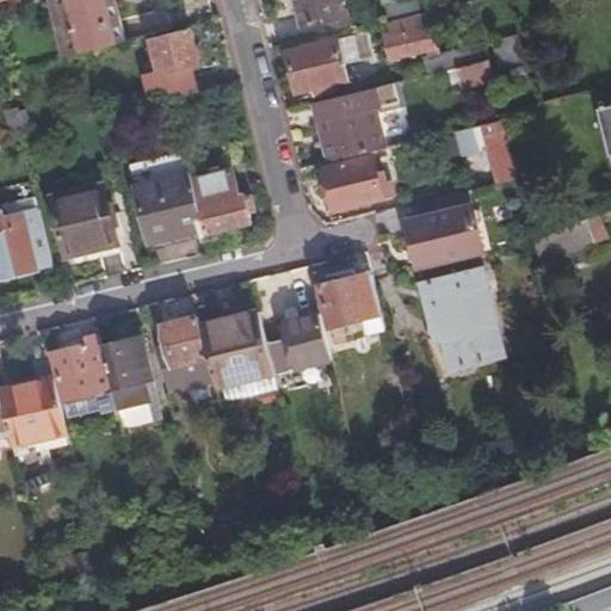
[(20,0),(13,0),(1,2),(5,16),(23,12),(20,0)]
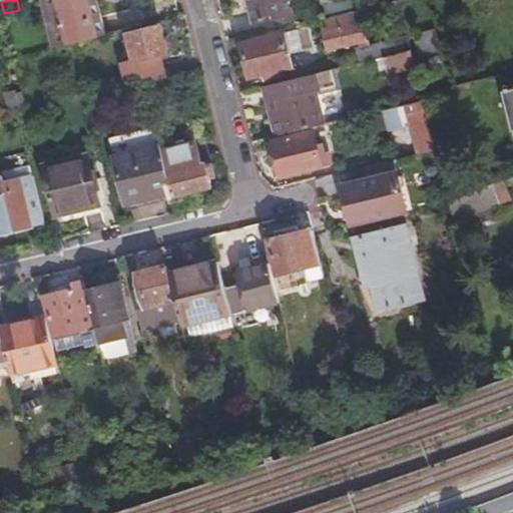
[(104,34),(95,0),(40,0),(51,48),(104,34)]
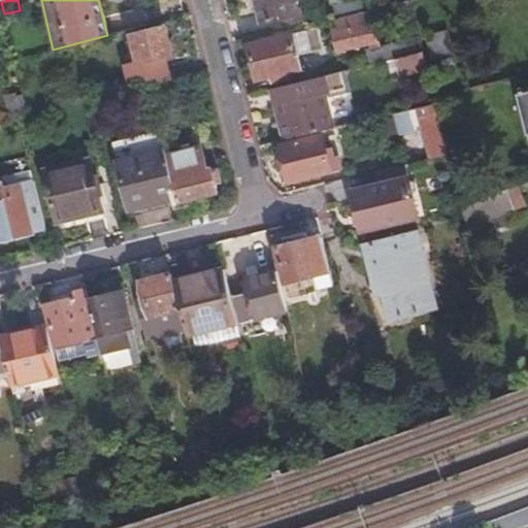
[(257,0),(265,30),(285,25),(284,19),(301,14),(298,0),(257,0)]
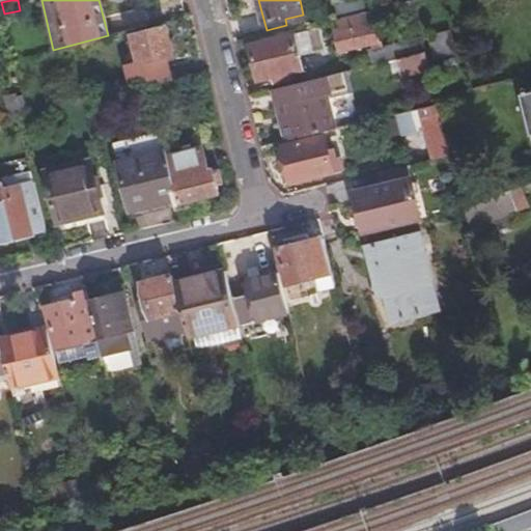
[(344,17),(365,11),(363,3),(342,7),(344,17)]
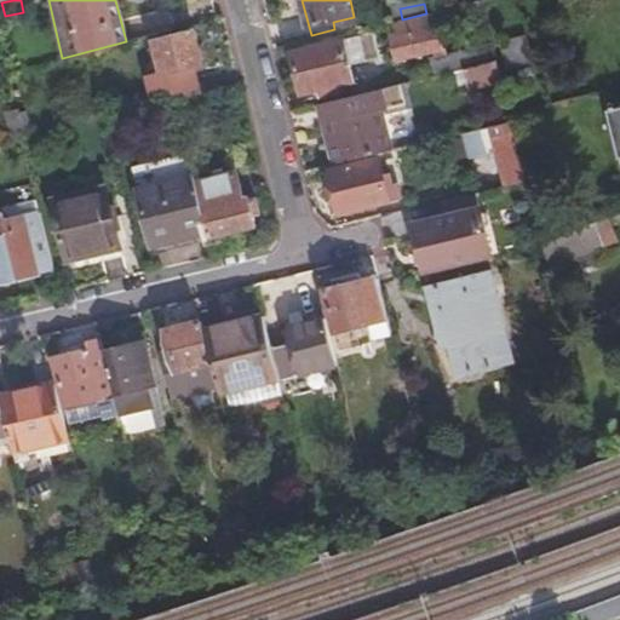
[(428,21),(426,13),(402,19),(389,23),(397,59),(429,53),(422,22),(428,21)]
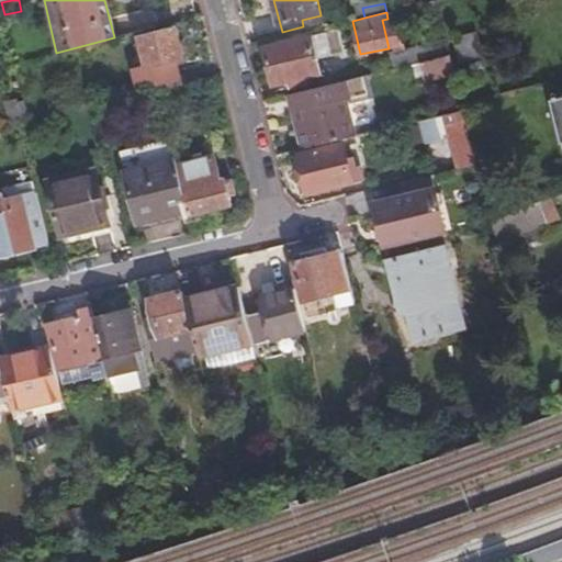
[(338,25),(310,32),(312,37),(263,49),(271,85),(284,81),(287,86),(323,78),(317,57),(345,51),(338,25)]
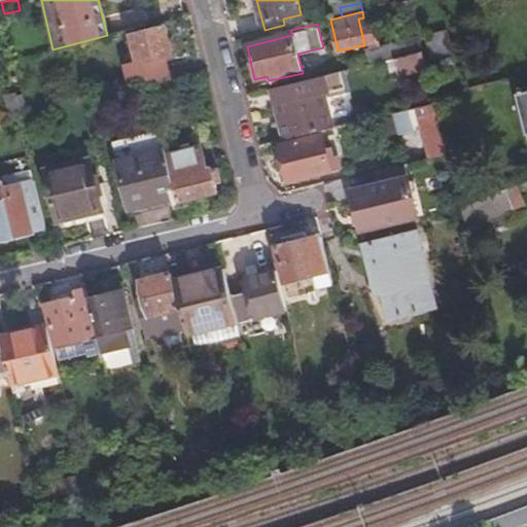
[(151,86),(172,80),(166,63),(175,60),(166,25),(130,34),(138,66),(129,69),(133,83),(149,80),(151,86)]
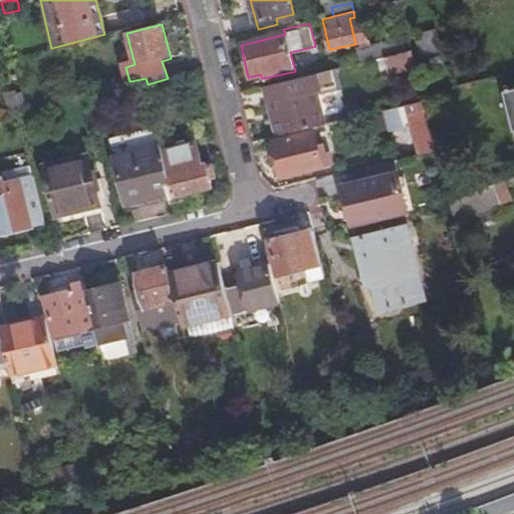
[(414,66),(410,48),(375,57),(378,69),(388,67),(389,72),(414,66)]
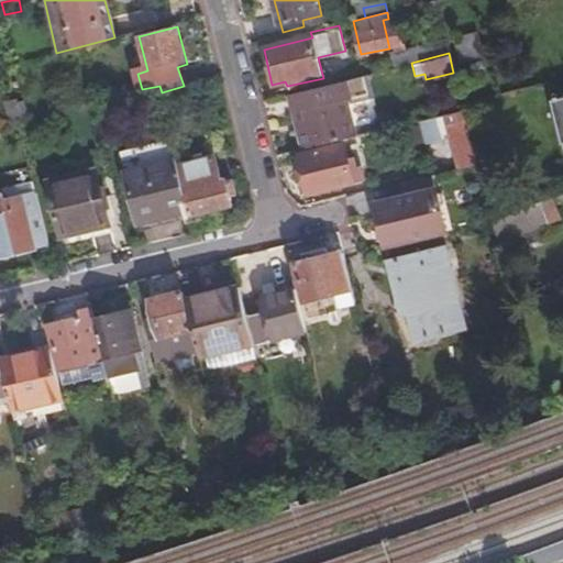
[(372,97),(366,75),(289,94),(302,150),(355,136),(346,99),(351,98),(351,101),(372,97)]
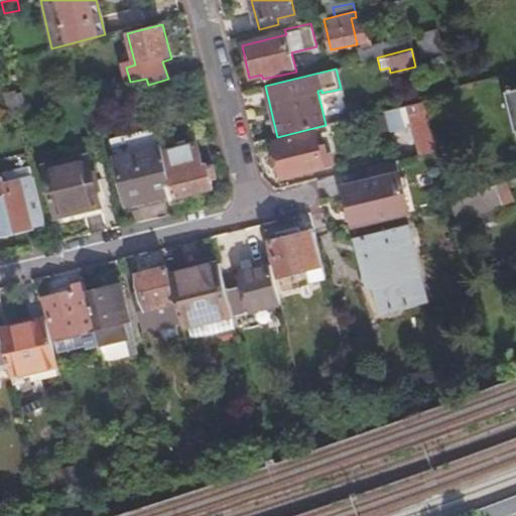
[(515,88),(504,92),(514,132),(515,131),(515,88)]
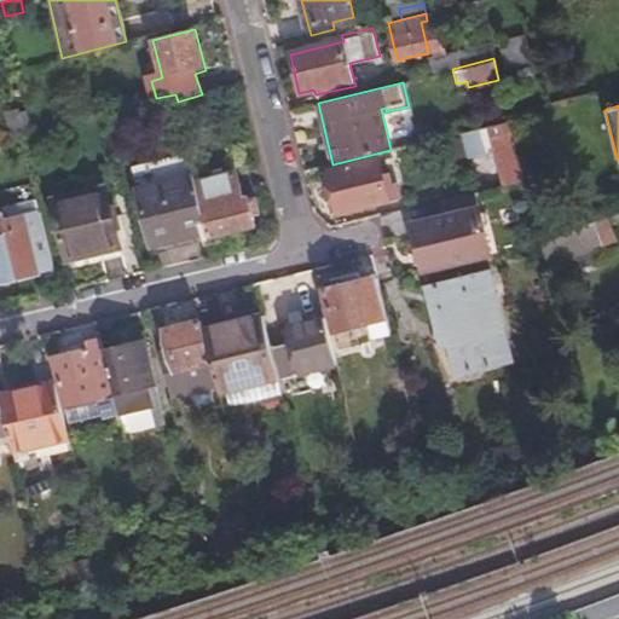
[(497,186),(524,179),(509,122),(484,127),(497,186)]
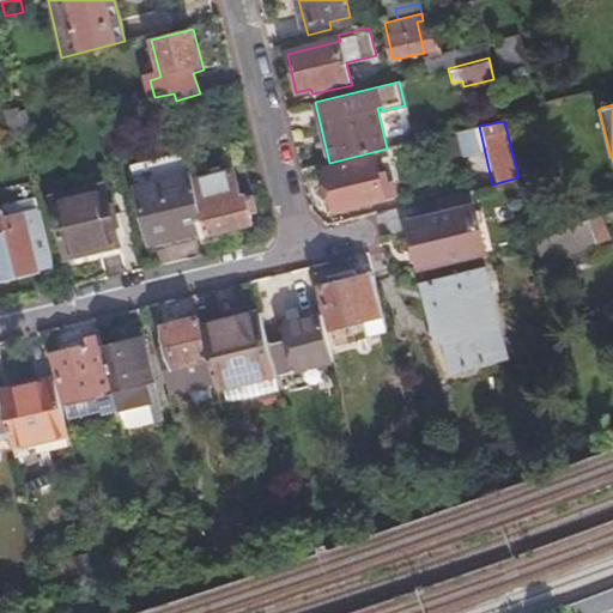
[(195,180),(188,152),(133,165),(151,243),(207,230),(195,180)]
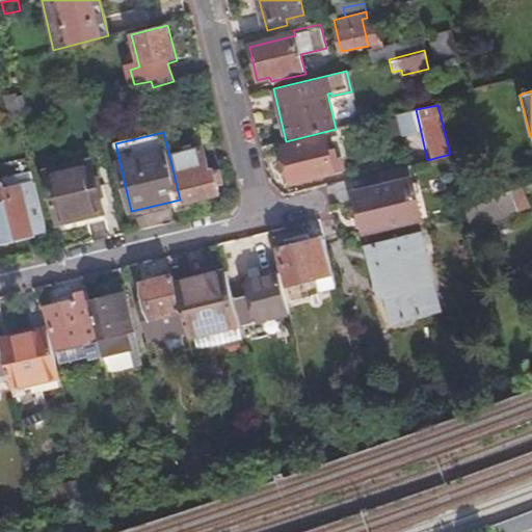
[(323,135),(281,147),(284,161),(280,162),(282,170),(285,169),(289,182),(340,169),(338,159),(329,162),(323,135)]
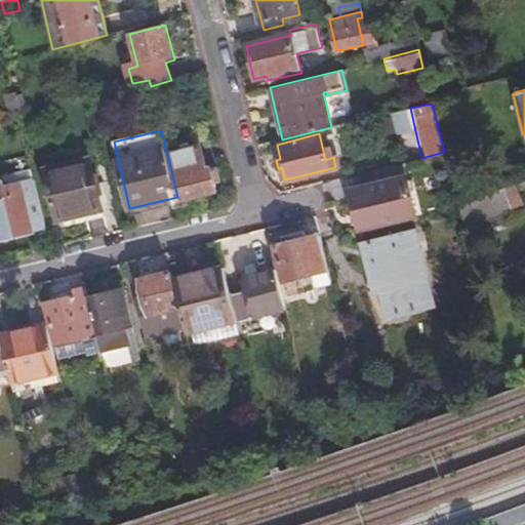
[(177,197),(177,199),(215,190),(210,166),(204,167),(199,146),(167,154),(177,197)]
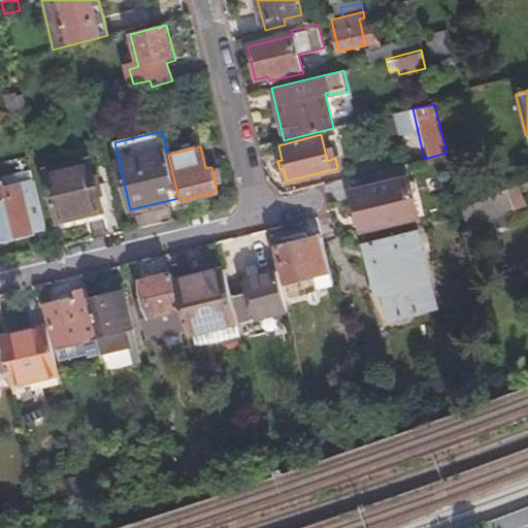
[(92,163),(46,174),(58,224),(103,212),(92,163)]
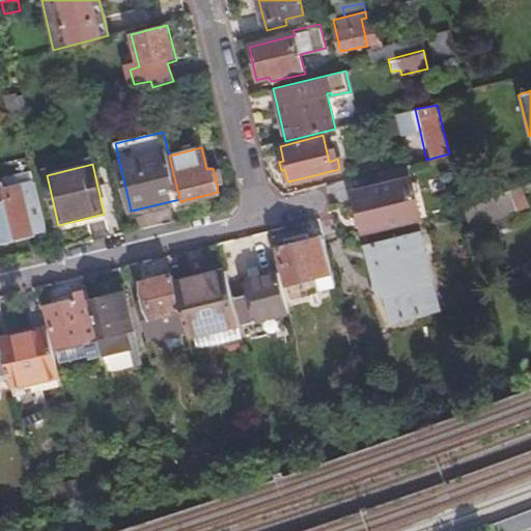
[(363,232),(421,219),(407,165),(379,171),(382,184),(354,191),(363,232)]
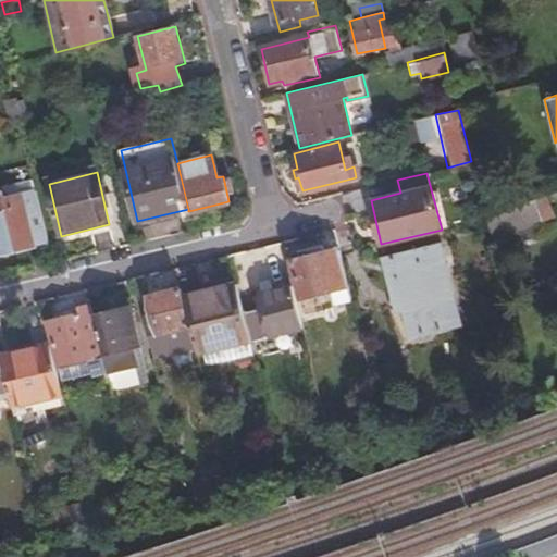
[(38,243),(47,239),(33,178),(8,185),(5,188),(0,189),(0,252),(39,244),(38,243)]
